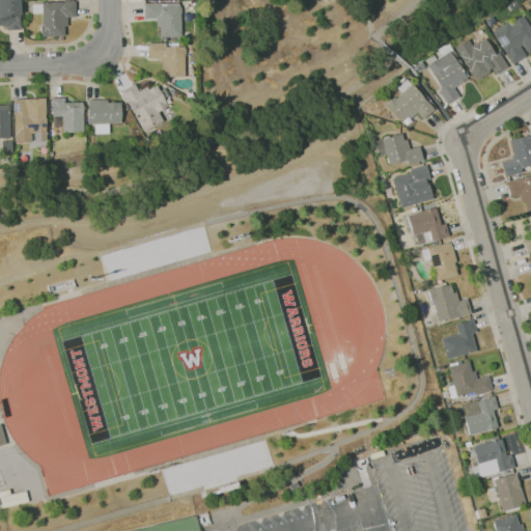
[(7,30),(7,26),(0,26),(0,0),(20,0),(22,29),(7,30)]
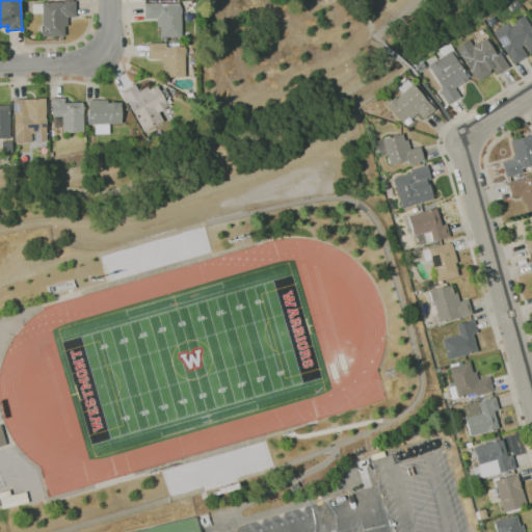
[(42,36),(42,25),(43,25),(43,14),(33,14),(32,4),(43,3),(43,2),(76,1),(76,17),(68,17),(69,26),(65,26),(65,36),(42,36)]
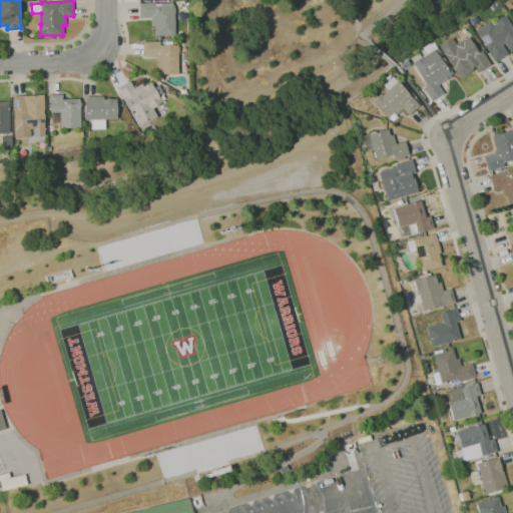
[(155,36),(155,26),(151,26),(151,17),(139,18),(139,3),(173,2),(173,6),(174,6),(174,8),(175,8),(175,13),(175,32),(176,32),(176,35),(155,36)]
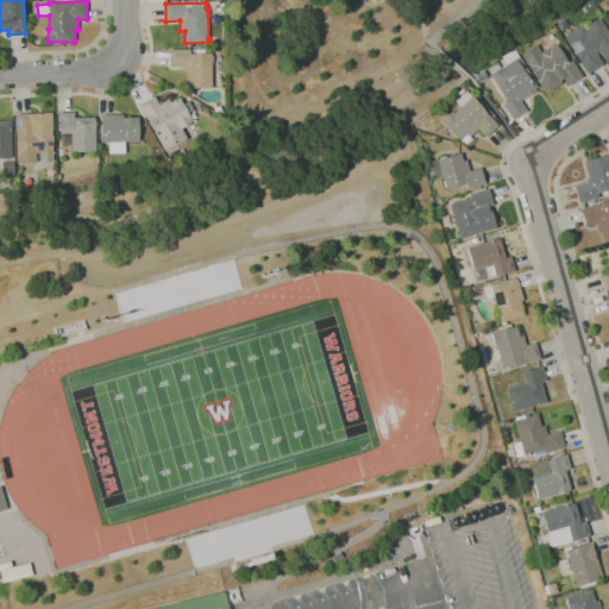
[(564,36),(588,74),(603,64),(596,55),(600,52),(606,62),(608,60),(608,32),(600,19),(585,29),(583,24),(564,36)]
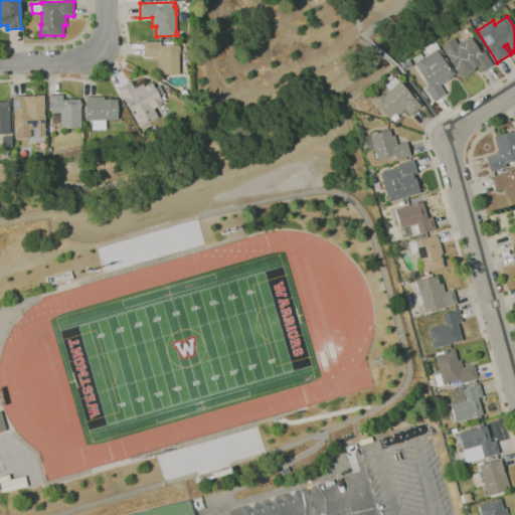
[(442,46),(461,79),(476,70),(474,67),(477,65),(481,71),(492,64),(484,51),(481,52),(471,37),(458,43),(454,38),(442,46)]
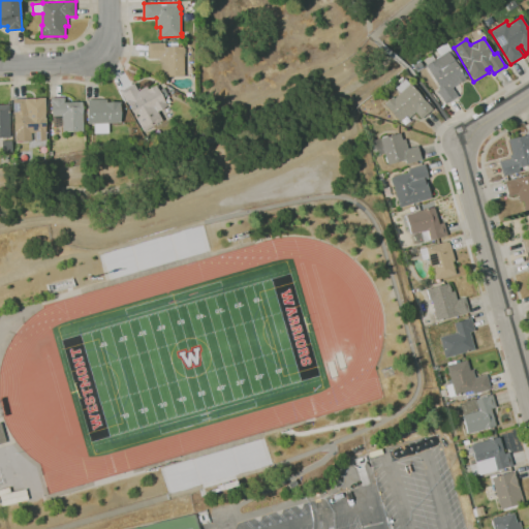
[(185,76),(163,76),(163,62),(160,62),(160,58),(149,58),(149,42),(165,42),(165,47),(170,47),(170,42),(178,42),(178,47),(184,47),(185,76)]
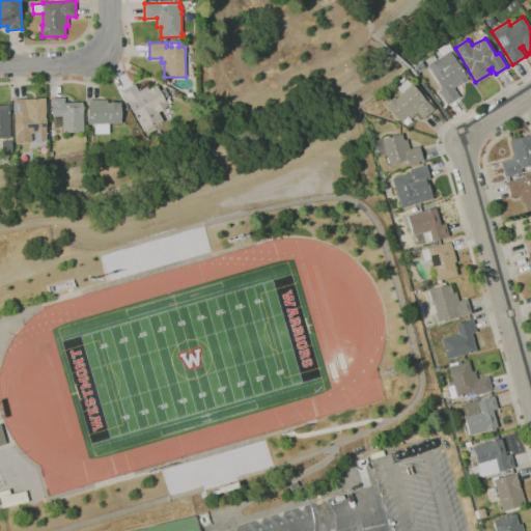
[(467,78),(453,86),(459,96),(447,104),(439,90),(440,89),(425,65),(450,51),(467,78)]
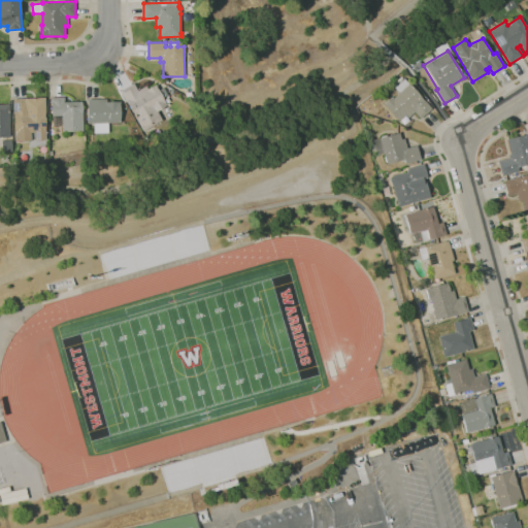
[(144,131),(136,118),(137,117),(129,104),(122,91),(134,84),(138,91),(147,86),(150,89),(157,85),(158,86),(158,87),(168,105),(158,111),(163,120),(144,131)]
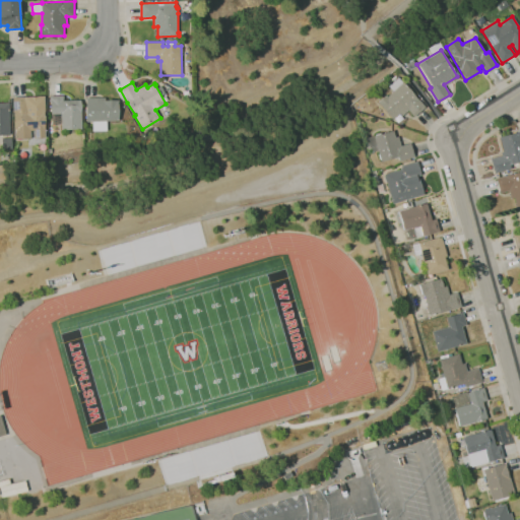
[(399,114),(392,119),(378,101),(386,95),(387,95),(393,90),(403,82),(404,82),(412,93),(425,107),(414,116),(409,110),(401,117),(399,114)]
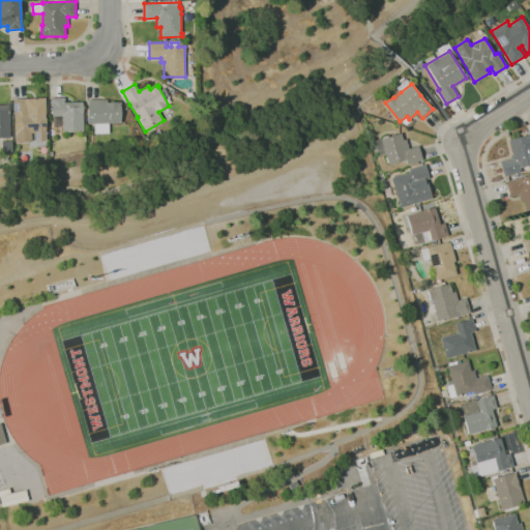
[(63,133),(63,126),(54,127),(53,117),(52,105),(52,98),(65,97),(65,102),(83,101),(84,131),(63,133)]
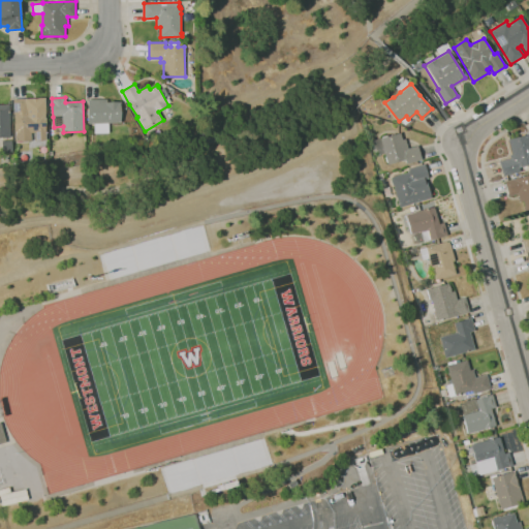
[(16,142),(14,115),(13,99),(45,98),(47,115),(45,115),(45,130),(47,130),(47,141),(35,141),(35,133),(32,133),(32,141),(16,142)]
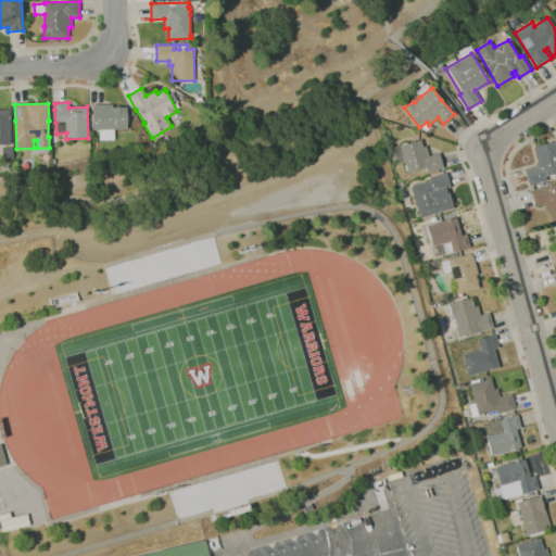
[(100,140),(100,129),(93,130),(93,104),(113,104),(113,108),(128,106),(128,109),(127,109),(127,129),(114,129),(115,140),(100,140)]
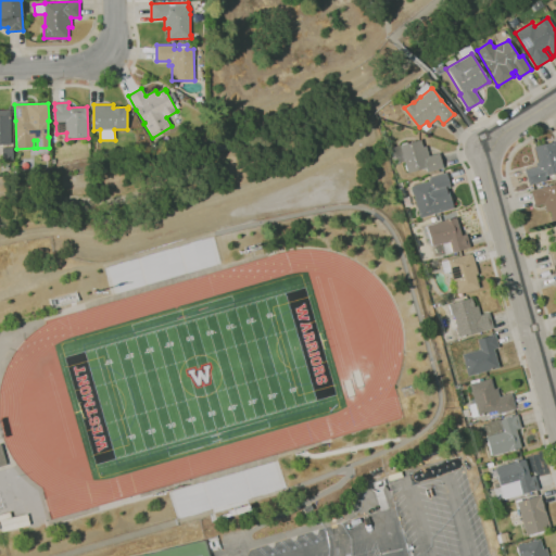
[(0,144),(0,110),(10,110),(11,144),(0,144)]
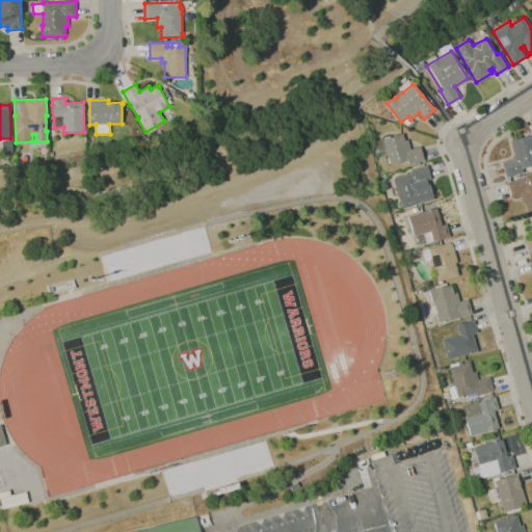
[(402,134),(403,140),(407,139),(409,150),(420,148),(424,161),(407,165),(406,161),(389,167),(381,138),(402,134)]
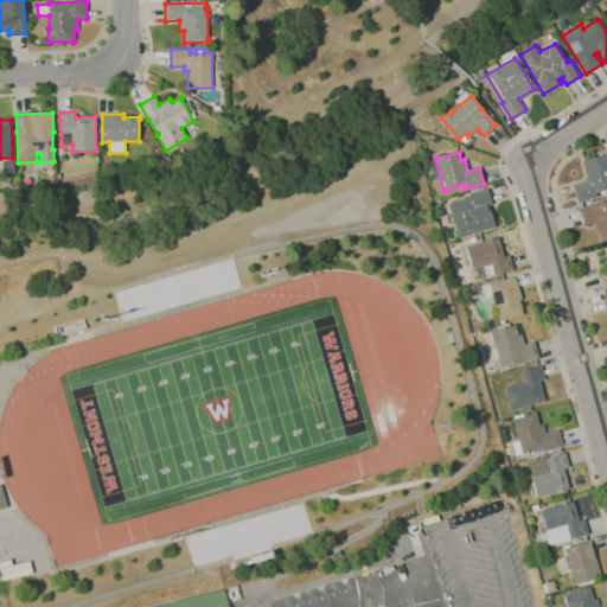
[(606,191),(605,192),(605,193),(577,202),(573,185),(588,180),(583,160),(606,154),(606,158),(606,191)]
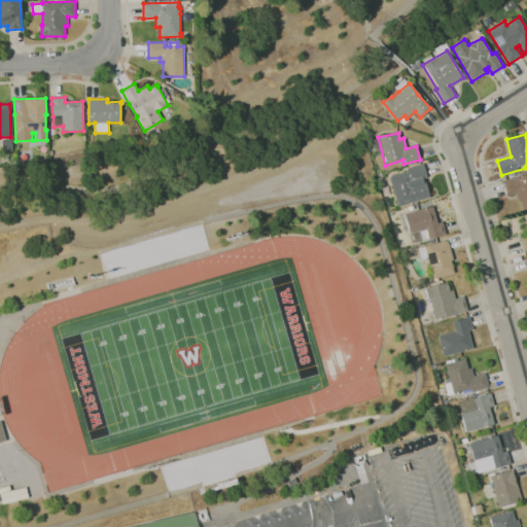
[(423,164),(407,168),(408,171),(389,176),(398,206),(429,197),(425,182),(423,182),(422,179),(426,178),(423,164)]
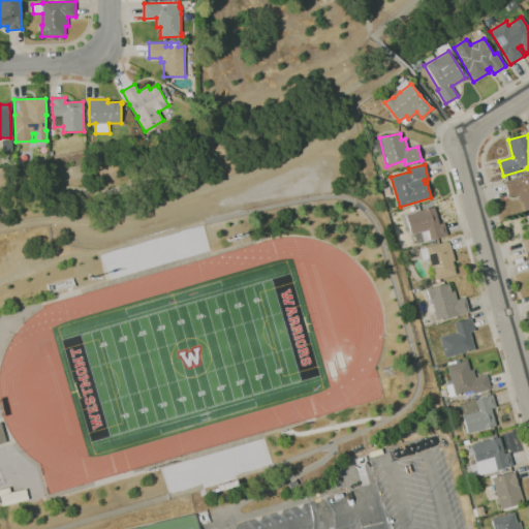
[(505,181),(528,174),(528,209),(526,210),(520,192),(508,195),(505,181)]
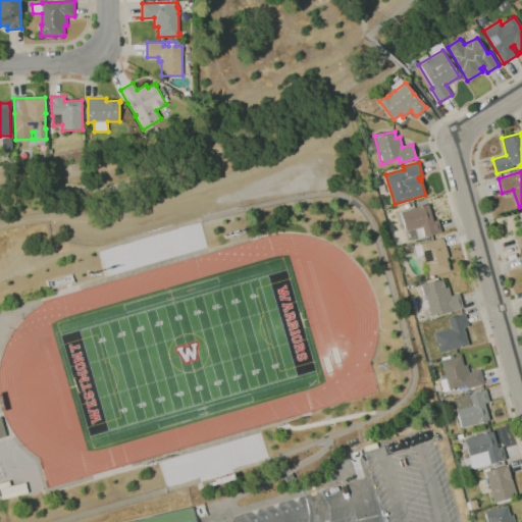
[(427,204),(400,211),(405,231),(422,227),(424,237),(440,232),(436,220),(432,221),(427,204)]
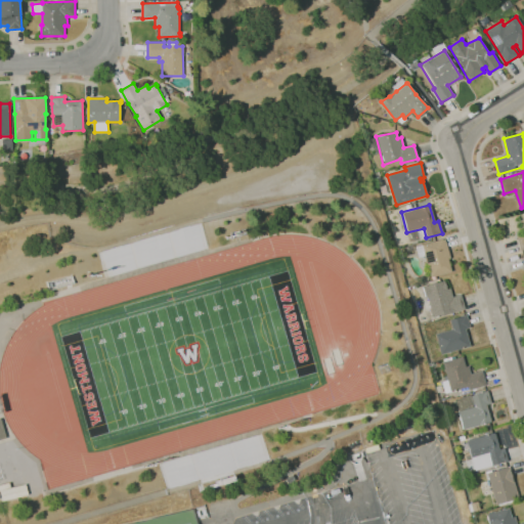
[(523,234),(523,230),(521,218),(523,217),(523,249),(519,251),(515,237),(523,234)]
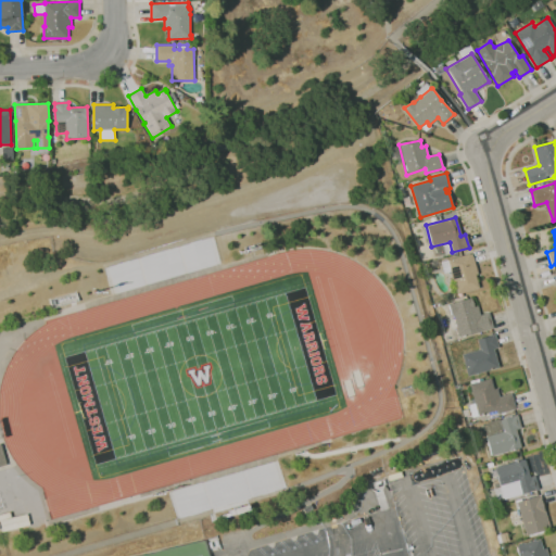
[(248,254),(247,247),(261,243),(263,250),(248,254)]
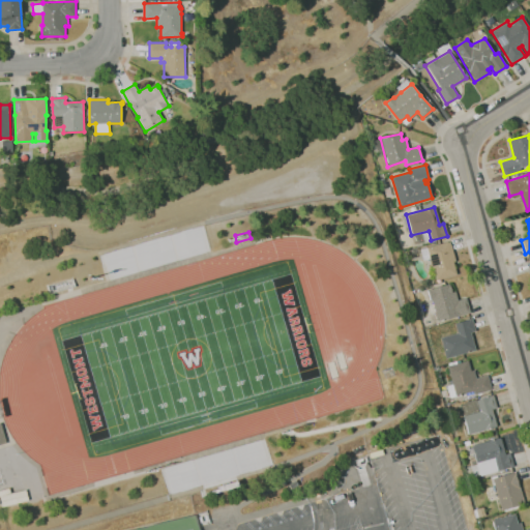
[(427,247),(435,281),(455,274),(452,262),(455,262),(449,241),(427,247)]
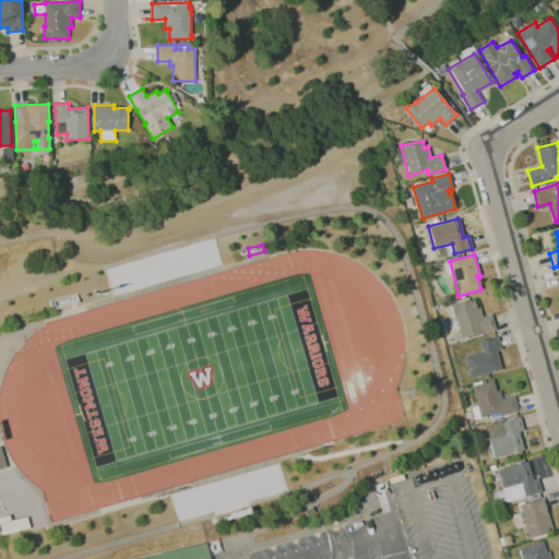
[(450,306),(461,341),(496,330),(490,314),(482,317),(479,307),(476,308),(473,299),(450,306)]
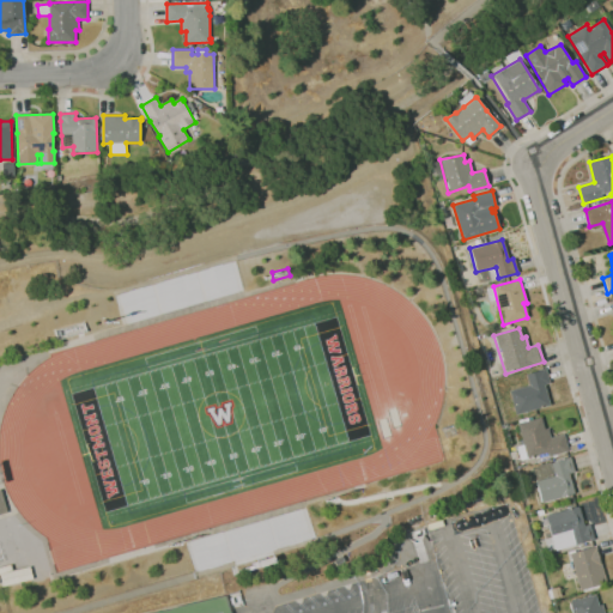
[(525,374),(528,386),(509,392),(515,414),(554,405),(545,369),(525,374)]
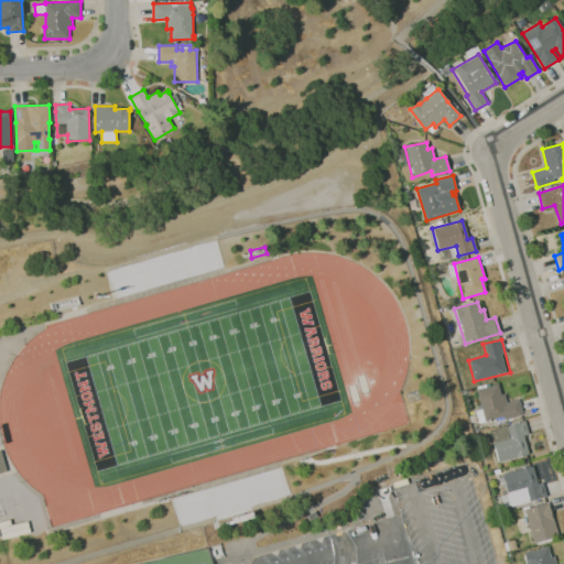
[(518,399),(523,415),(505,420),(503,415),(484,421),(475,390),(498,383),(500,394),(503,393),(507,402),(518,399)]
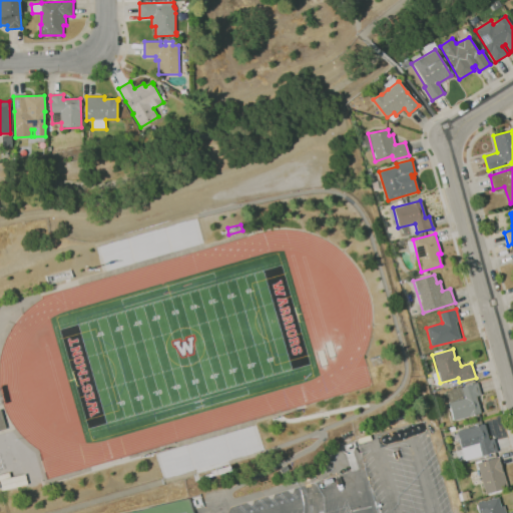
[(478,383),(460,387),(464,398),(449,402),(454,422),(481,413),(476,397),(481,395),(478,383)]
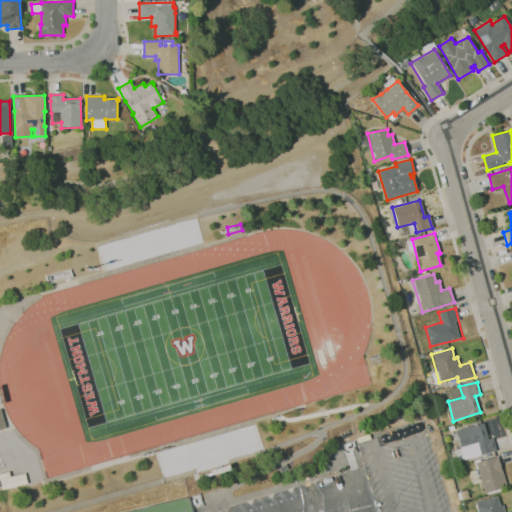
[(482,423),(488,439),(491,438),(495,451),(464,460),(456,430),(482,423)]
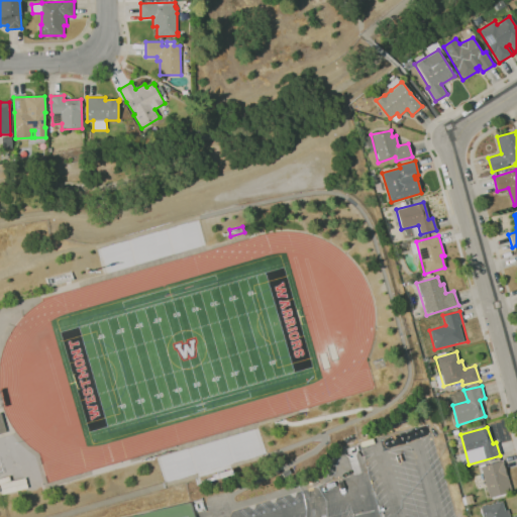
[(479,467),(488,499),(511,492),(502,460),(479,467)]
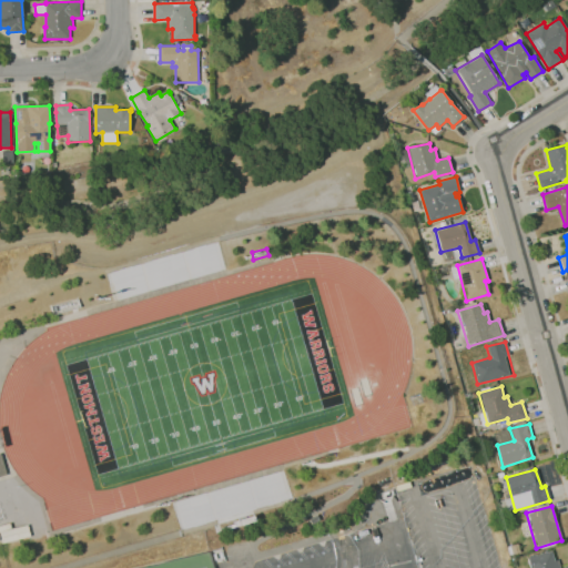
[(527,557),(530,567),(567,567),(564,567),(559,567),(558,560),(554,561),(550,551),(527,557)]
